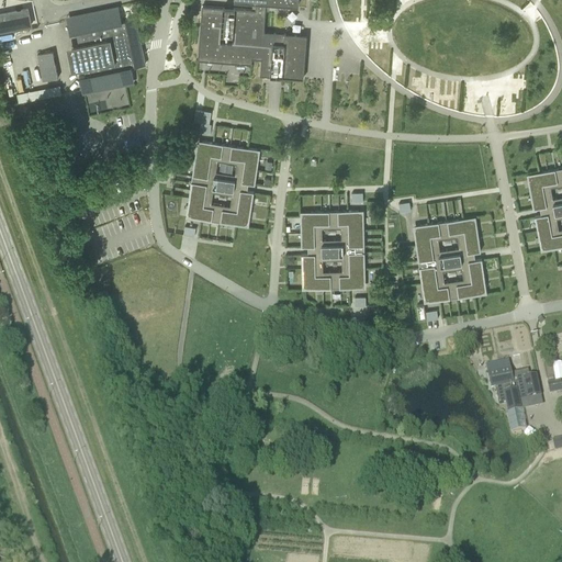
[(201,24),(198,60),(202,60),(251,64),(253,64),(253,58),(261,59),(260,75),(266,76),(269,76),(271,76),(282,77),(304,79),(307,35),(265,32),(267,2),(299,4),(299,0),(245,0),(257,1),(256,10),(202,6),(202,9),(201,24)]
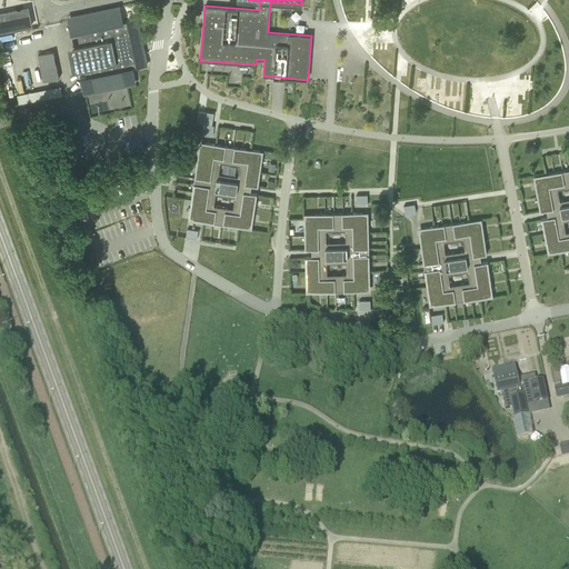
[(137,68),(147,66),(138,19),(127,21),(127,22),(123,22),(121,10),(68,21),(71,35),(78,32),(80,46),(69,48),(75,72),(86,70),(87,77),(80,78),(82,91),(136,80),(132,68),(137,67),(137,68)]
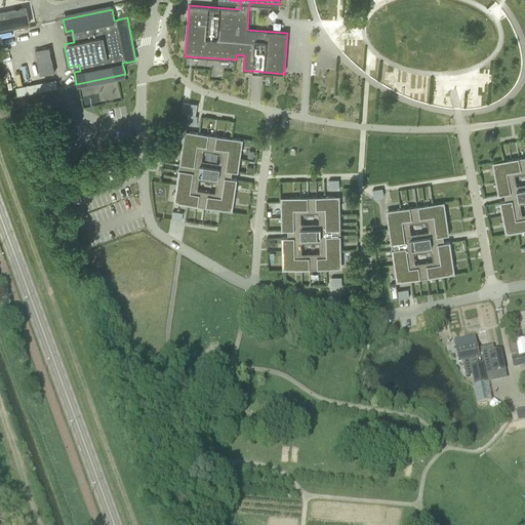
[(0,29),(31,24),(29,12),(0,17),(0,29)]
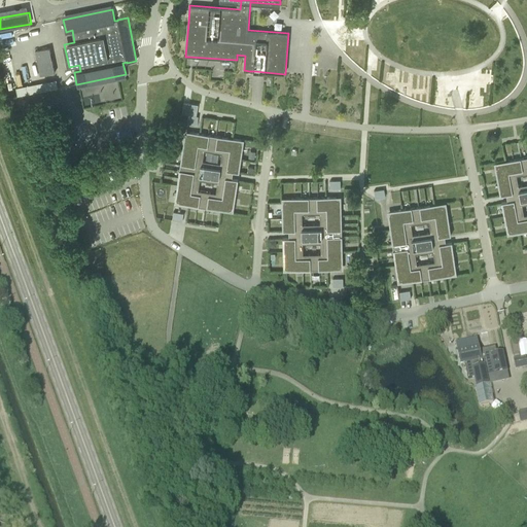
[(35,50),(40,75),(55,72),(49,47),(35,50)]
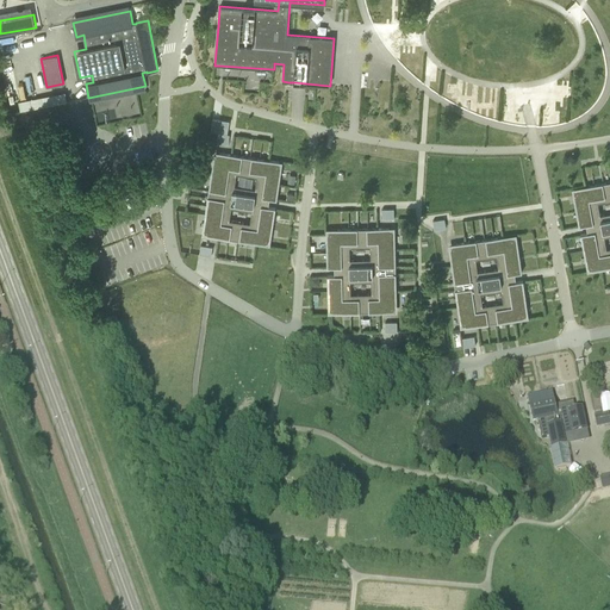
[(19,103),(20,112),(67,101),(66,93),(19,103)]
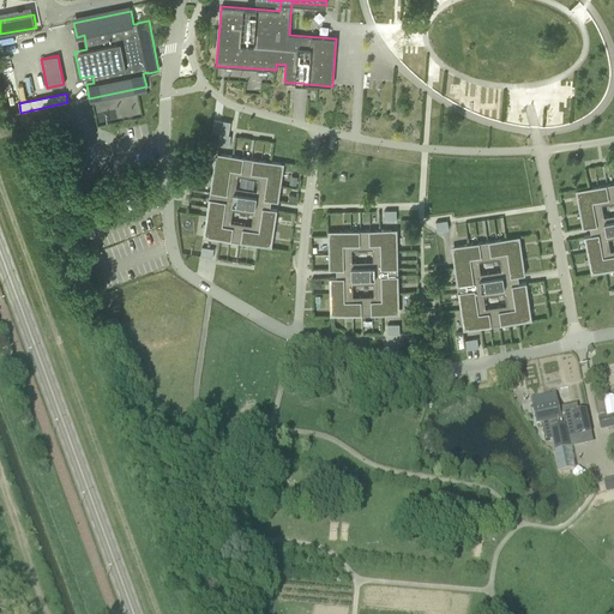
[(215,119),(214,132),(220,132),(218,143),(229,144),(232,120),(215,119)]
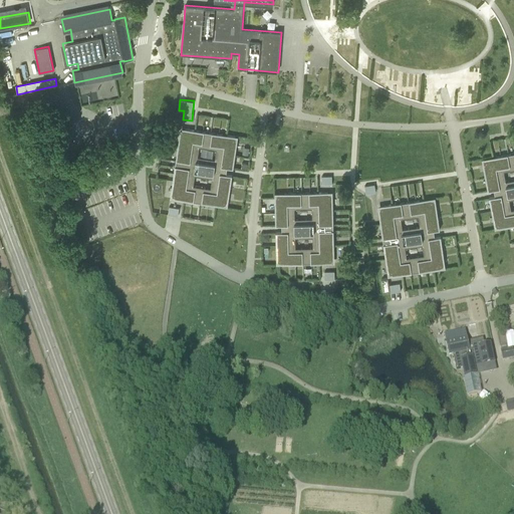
[(238,137),(227,136),(185,129),(181,129),(178,146),(176,163),(185,165),(224,171),(225,168),(233,169),(235,156),(236,150),(238,137)]
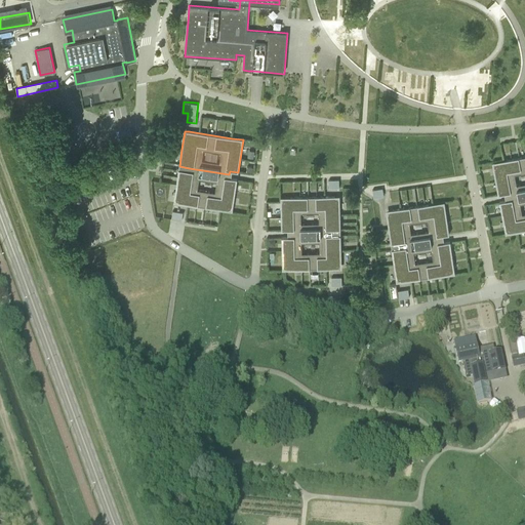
[(507,194),(508,197),(524,193),(524,156),(503,161),(492,163),(494,175),(495,183),(497,188),(498,195),(507,194)]
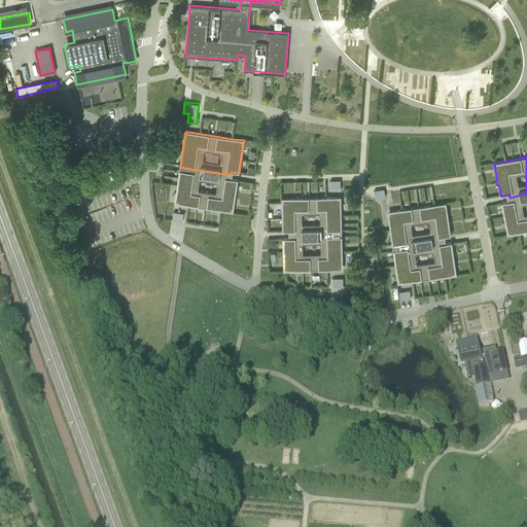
[(230,175),(189,169),(180,167),(177,185),(175,203),(179,204),(189,206),(221,210),(233,212),(235,200),(237,186),(238,180),(230,178),(230,175)]
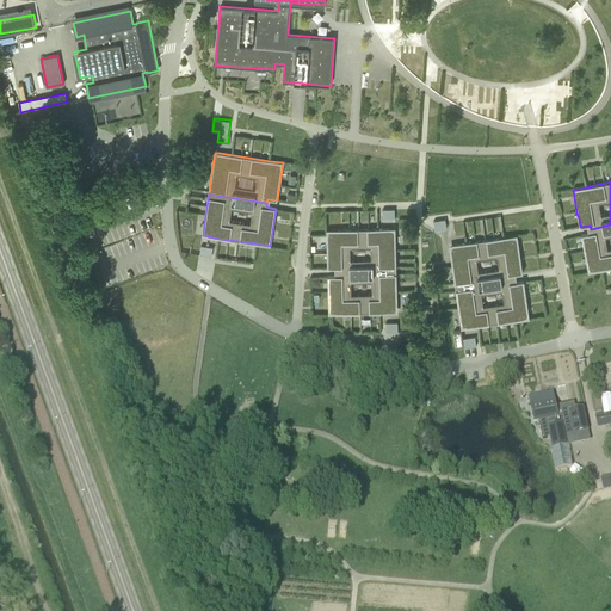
[(394,209),(383,209),(383,218),(395,218),(394,209)]
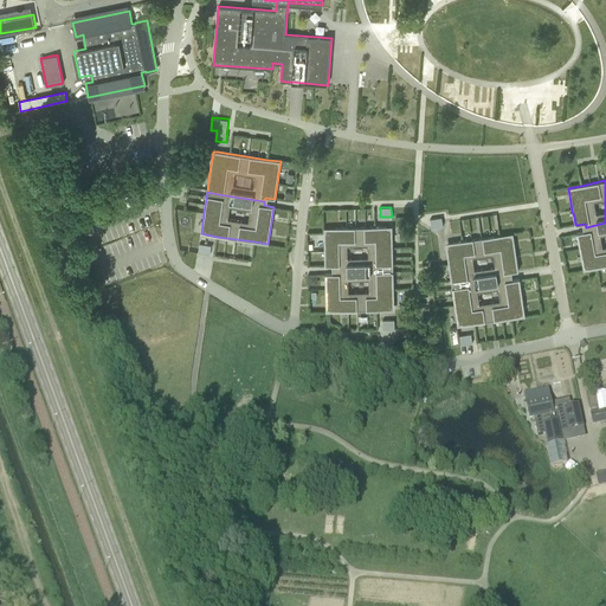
[(442,218),(430,219),(431,229),(443,227),(442,218)]
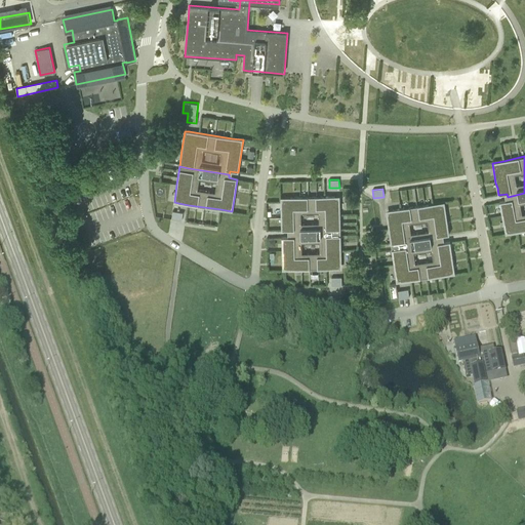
[(524,193),(508,197),(508,200),(499,202),(500,209),(501,214),(503,221),(506,234),(517,232),(524,230),(524,193)]
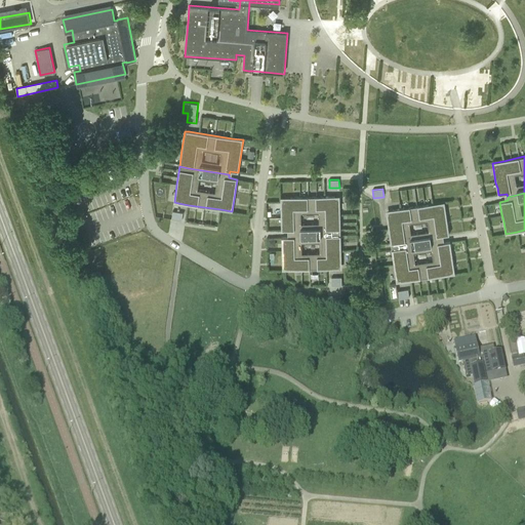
[(290,234),(340,232),(340,214),(339,196),(335,196),(292,197),(281,198),(281,210),(281,217),(281,224),(281,231),(290,230),(290,234)]
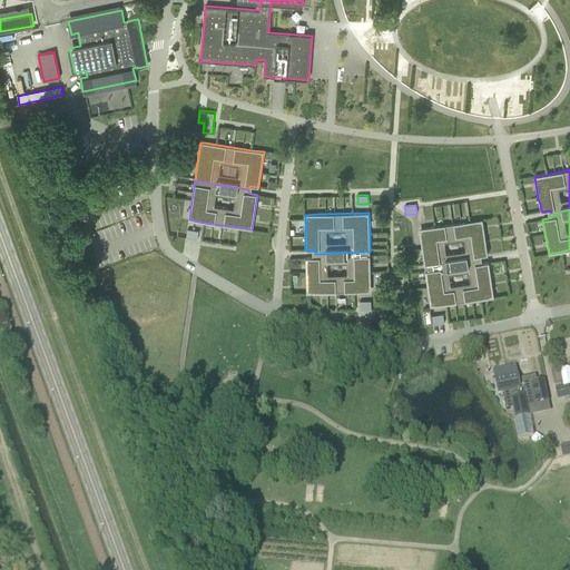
[(422,248),(424,267),(479,259),(478,256),(488,254),(487,246),(485,241),(484,233),(482,219),(470,222),(423,228),(419,229),(422,248)]
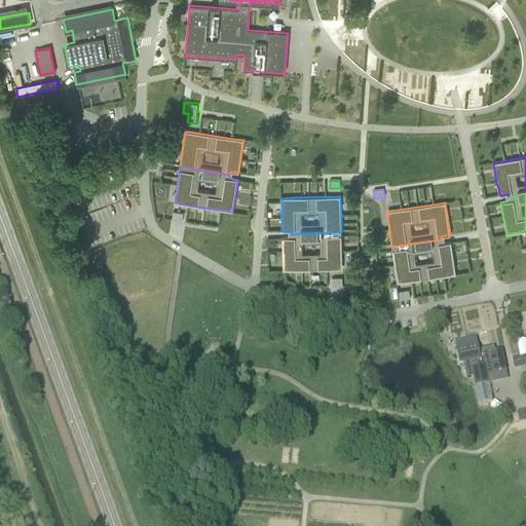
[(341,232),(291,234),(291,237),(283,237),(283,245),(283,251),(283,258),(283,270),(295,270),(323,269),(338,269),(342,269),(342,251),(341,232)]
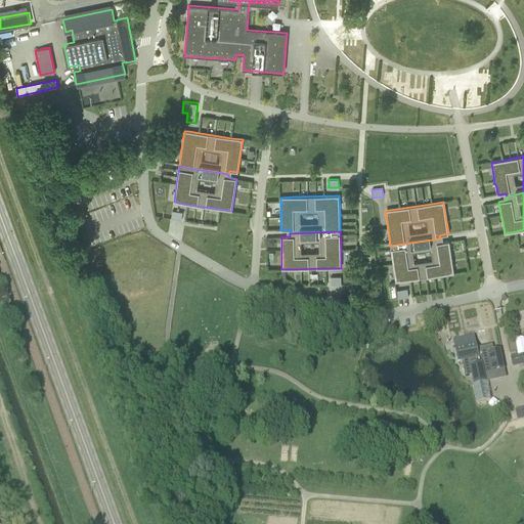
[(440,238),(390,246),(393,264),(396,281),(400,281),(442,275),(454,273),(452,261),(451,254),(450,248),(449,241),(440,242),(440,238)]
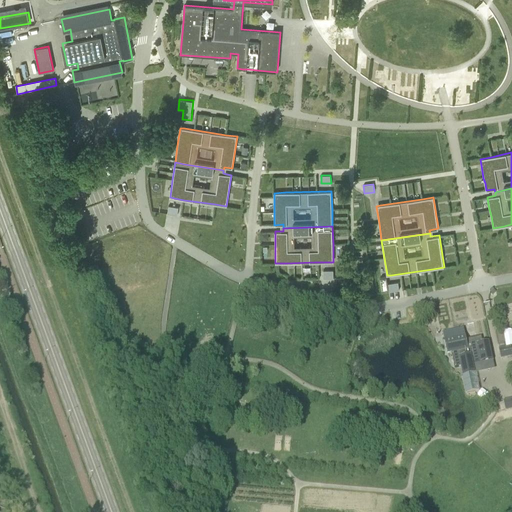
[(389,283),(390,290),(399,288),(398,281),(389,283)]
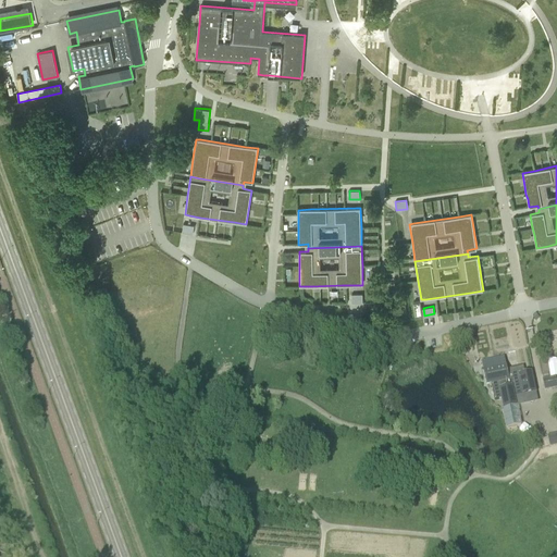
[(515,397),(536,393),(532,372),(524,373),(523,367),(507,370),(506,367),(483,371),(486,385),(491,384),(494,400),(500,399),(503,409),(517,407),(515,397)]
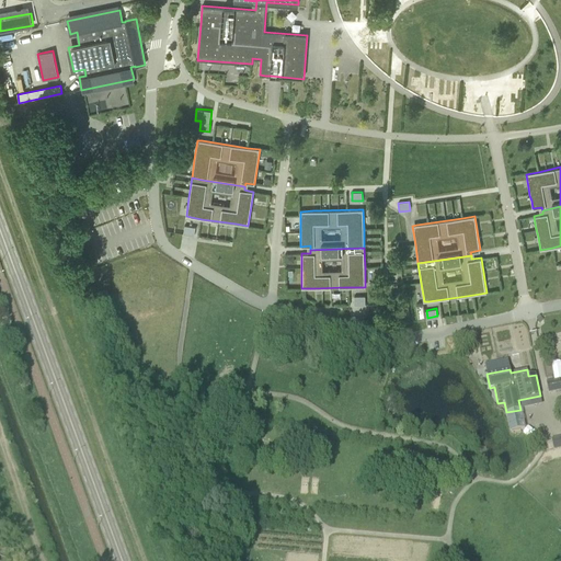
[(548,393),(559,391),(560,380),(546,382),(548,393)]
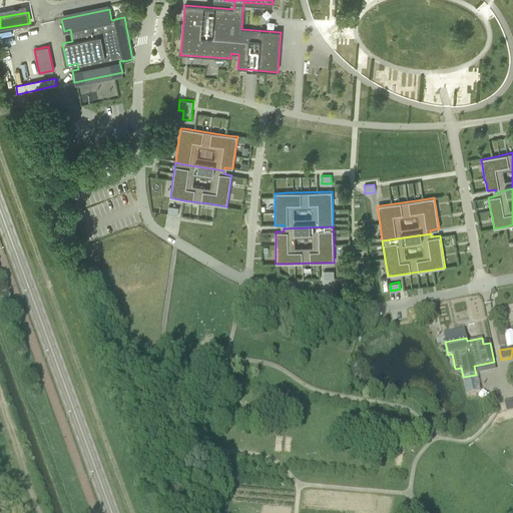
[(506,412),(512,410),(512,400),(504,402),(506,412)]
